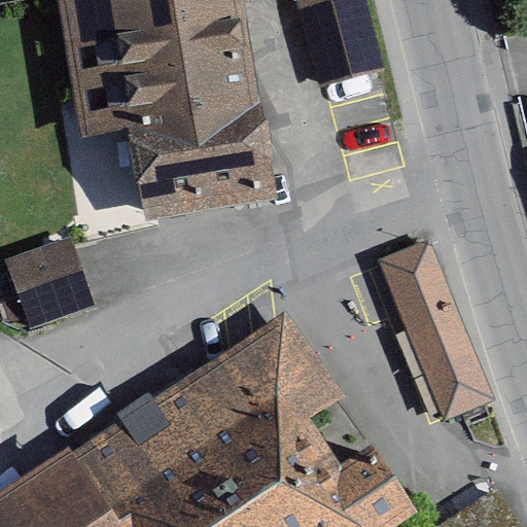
[(55,0),(84,146),(134,141),(146,215),(277,197),(261,98),(241,0),(296,0),(324,83),(389,62),(372,0),(55,0)]
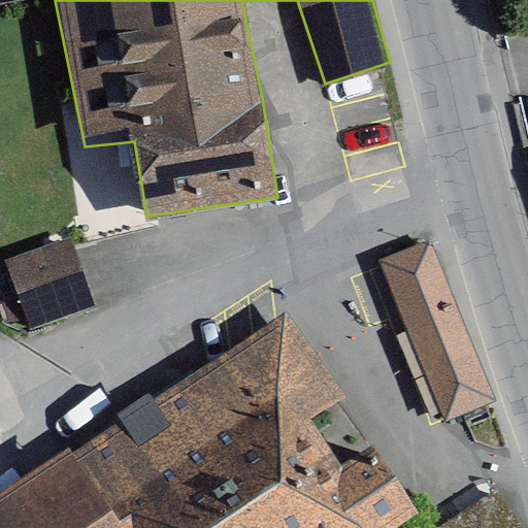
[(383,258),(443,417),(495,398),(433,238),(383,258)]
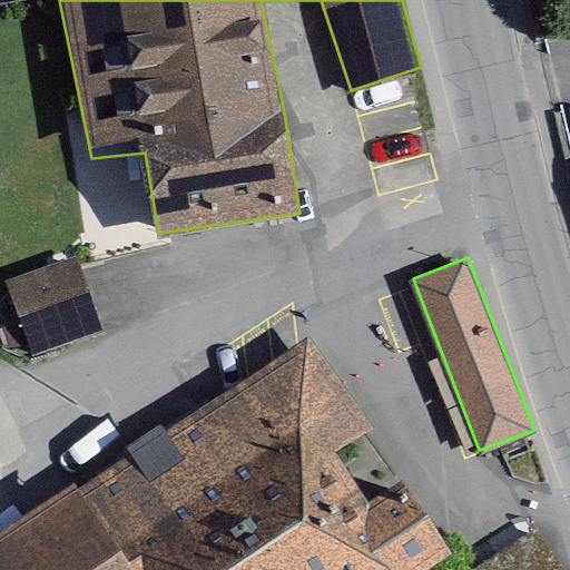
[(81,265),(10,291),(38,365),(108,340),(81,265)]
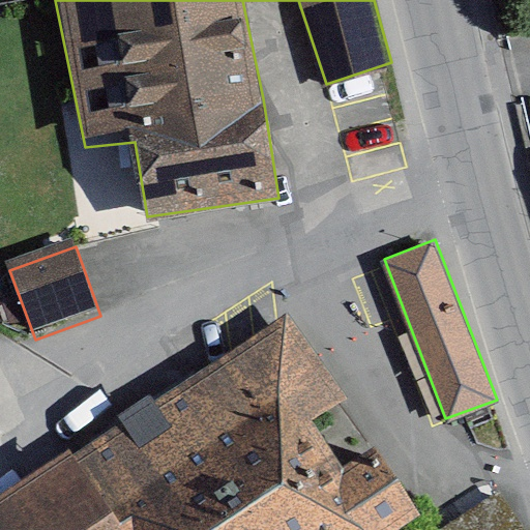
[(0,501),(0,529),(400,529),(422,516),(286,312),(0,501)]
